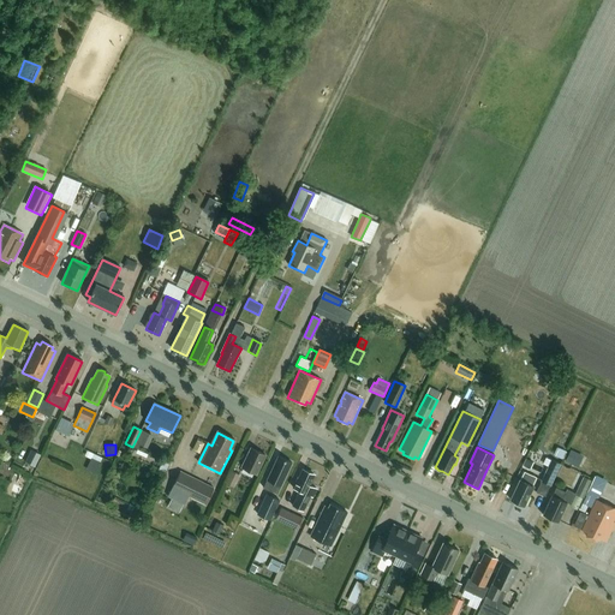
[(255,475),(264,455),(251,449),(243,469),(255,475)]
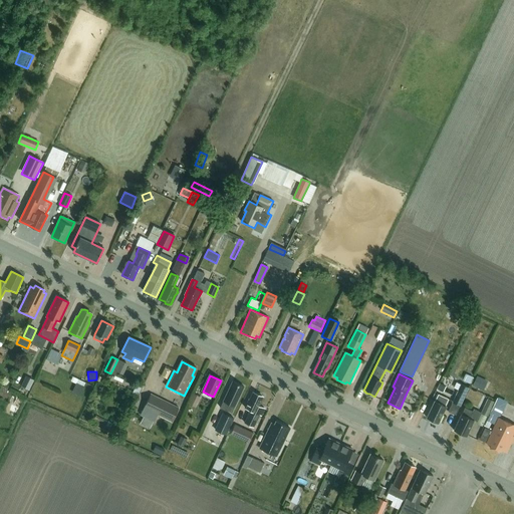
[(472,386),(480,390),(485,379),(477,376),(472,386)]
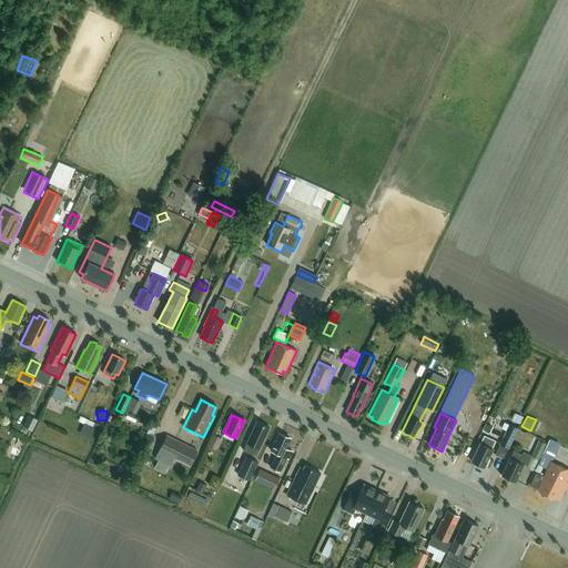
[(256,457),(270,427),(256,422),(243,450),(256,457)]
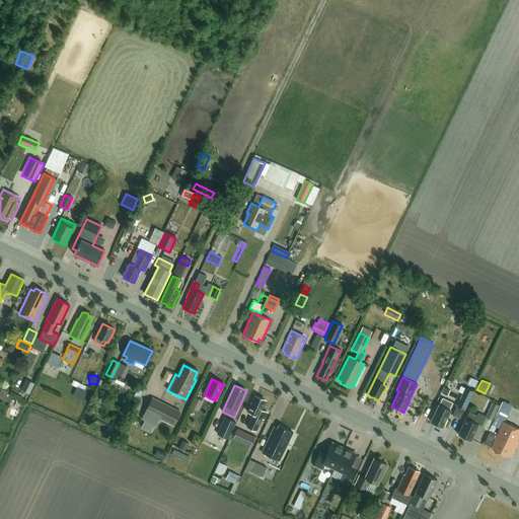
[(21,391),(29,394),(31,389),(24,386),(21,391)]
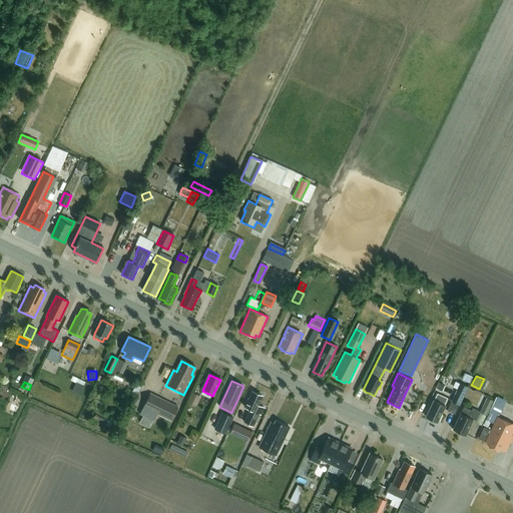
[(442,392),(445,386),(439,383),(436,389),(442,392)]
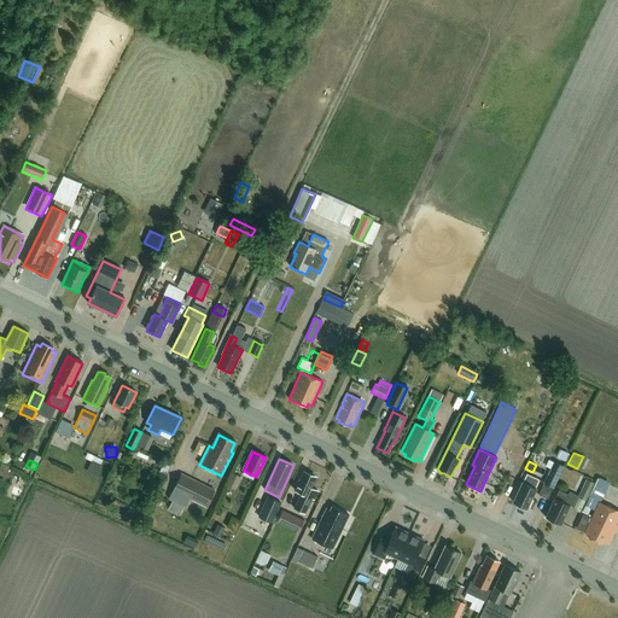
[(554,461),(543,484),(553,488),(564,466),(554,461)]
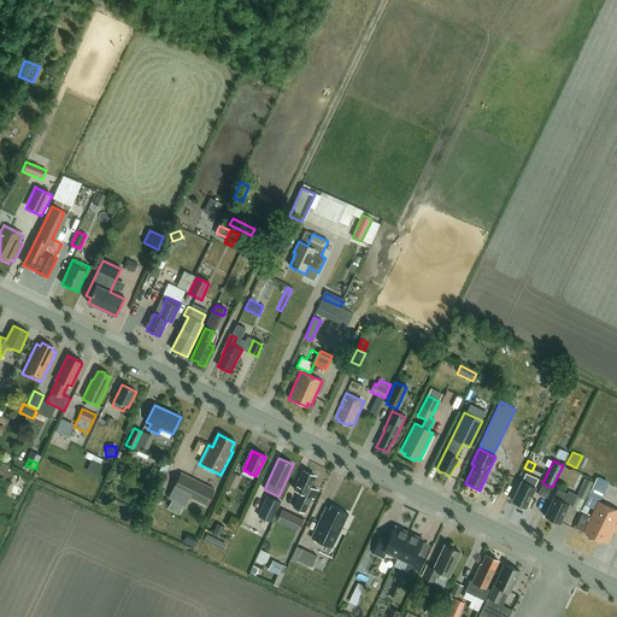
[(310,487),(315,476),(304,471),(300,481),(299,481),(294,491),(300,493),(294,507),(305,513),(311,498),(313,499),(318,491),(310,487)]
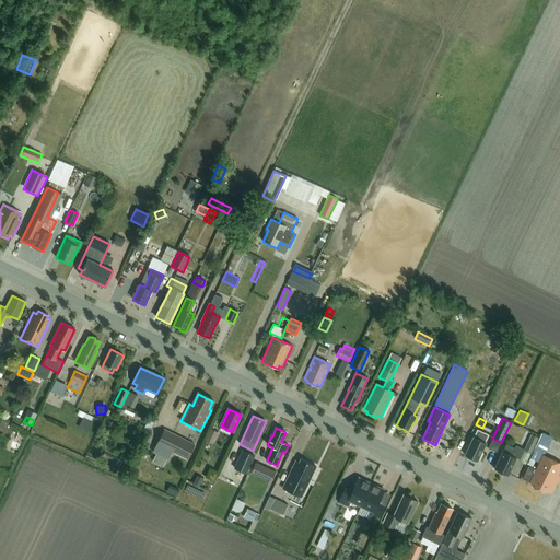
[(210,429),(205,441),(212,444),(218,432),(210,429)]
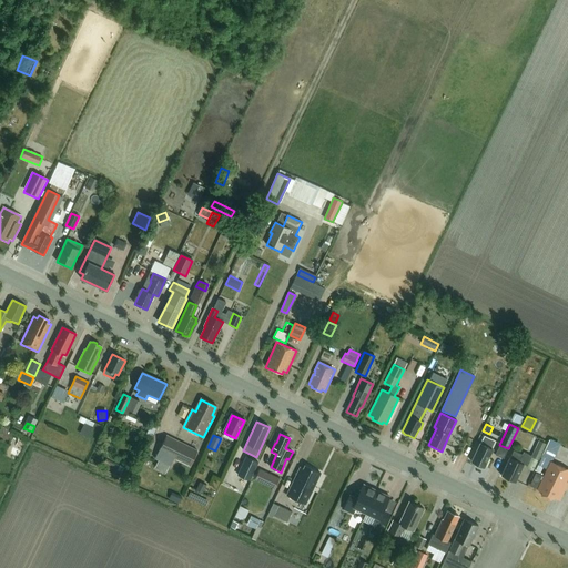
[(196,450),(166,436),(154,459),(155,459),(170,467),(174,458),(190,466),(196,450)]
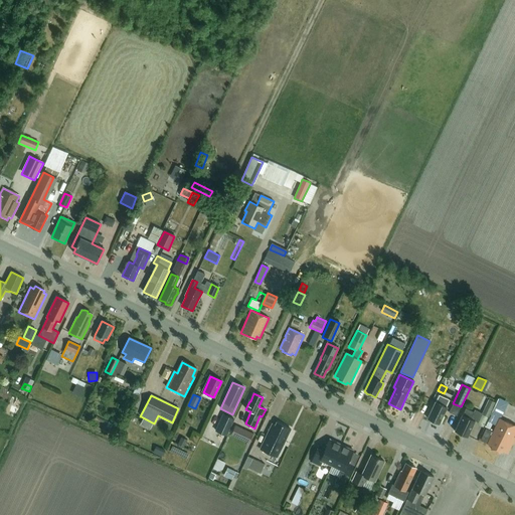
[(439,424),(447,407),(442,405),(445,398),(439,395),(436,402),(435,402),(427,418),(439,424)]
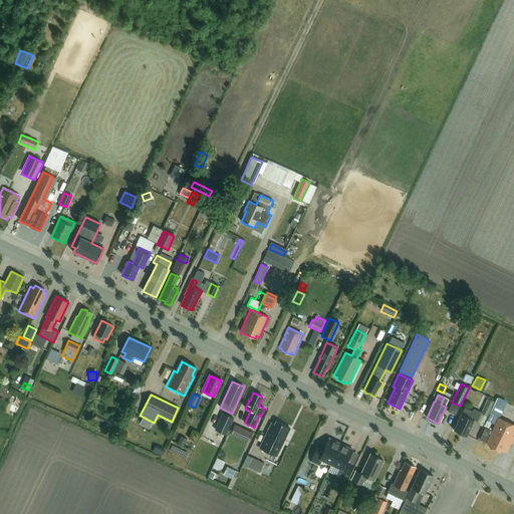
[(487,417),(494,403),(487,400),(481,413),(481,414),(487,417)]
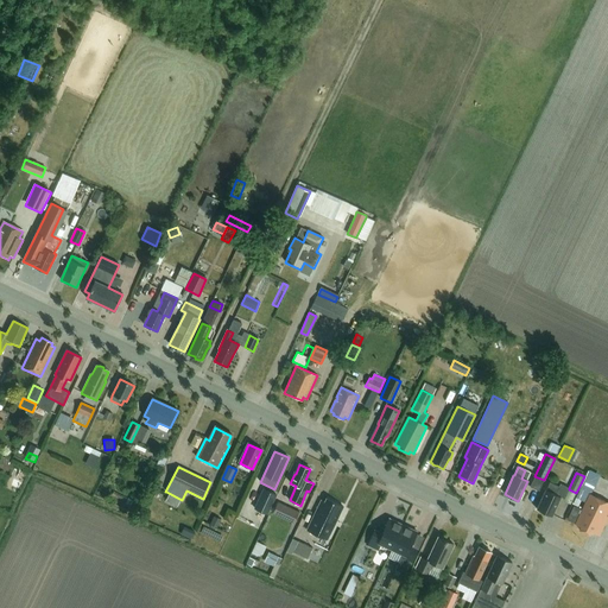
[(564,489),(565,487),(561,485),(559,487),(550,482),(546,491),(545,491),(537,510),(551,517),(561,498),(564,489)]
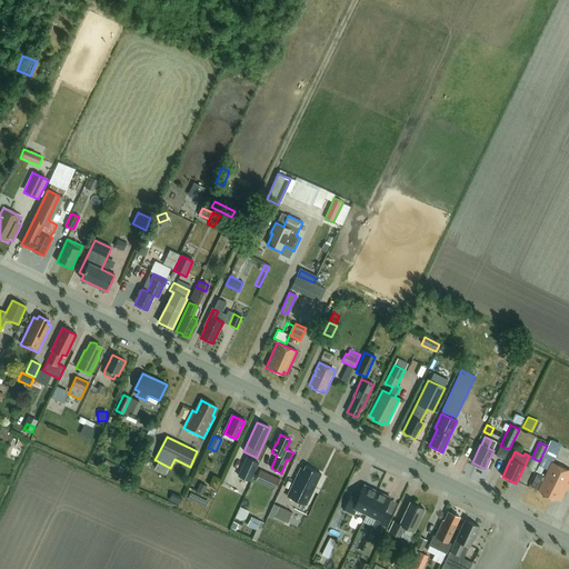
[(246,457),(238,476),(250,481),(259,462),(246,457)]
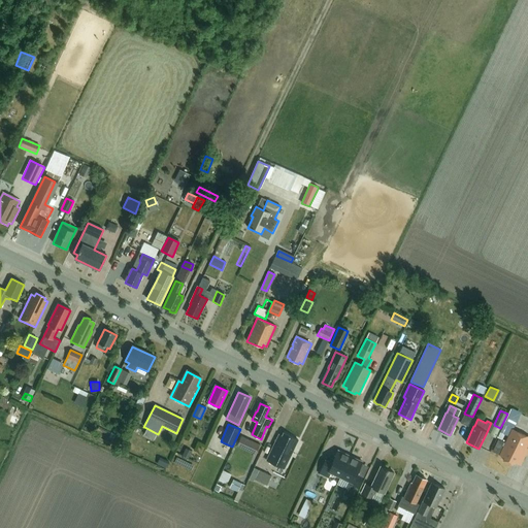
[(527,452),(527,436),(512,429),(499,456),(504,458),(503,460),(512,464),(514,462),(520,465),(525,456),(526,457),(527,452)]
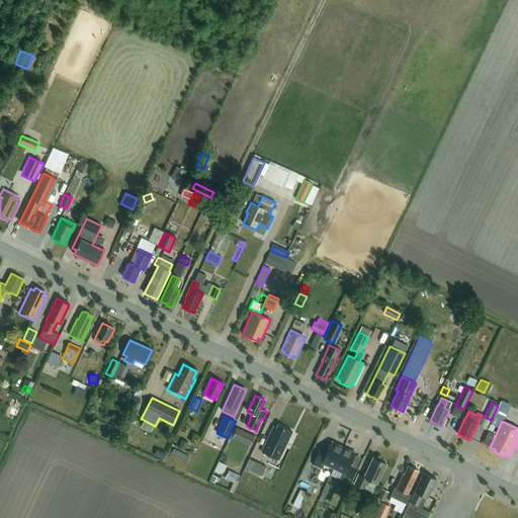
[(278,460),(292,432),(278,425),(276,428),(273,427),(261,451),(278,460)]
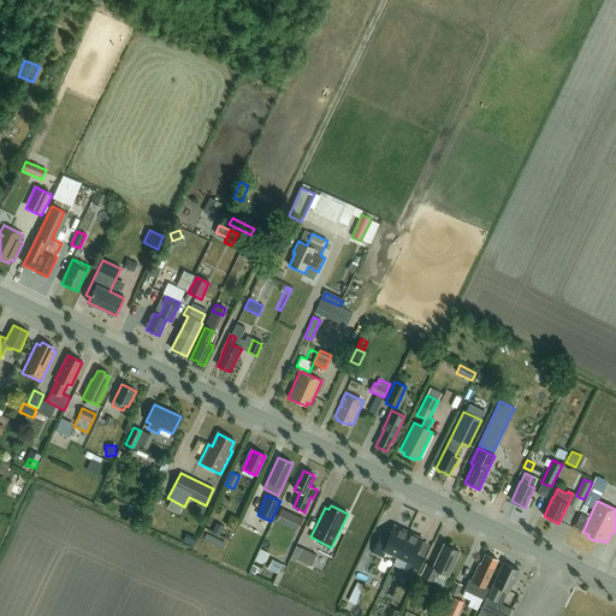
[(302,519),(280,509),(276,520),(297,531),(302,519)]
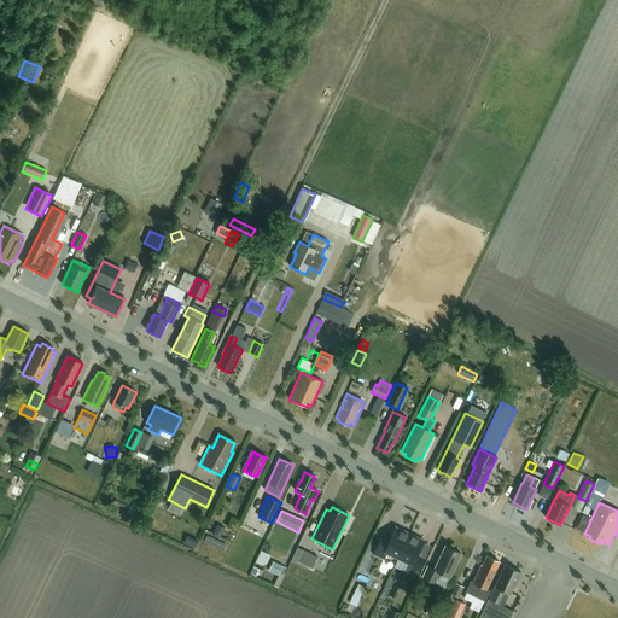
[(220,537),(223,529),(217,525),(213,534),(220,537)]
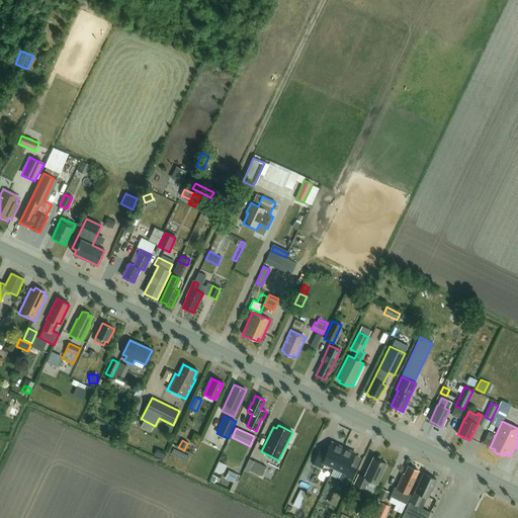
[(334,467),(343,448),(331,442),(325,455),(319,452),(313,464),(322,469),(325,463),(334,467)]
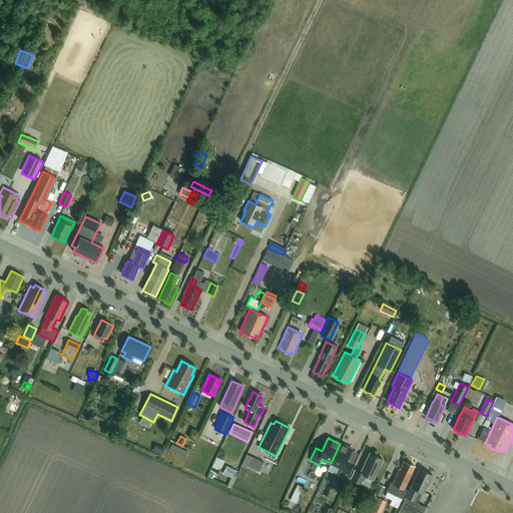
[(346,462),(352,449),(340,444),(331,463),(340,468),(334,481),(343,485),(352,465),(346,462)]
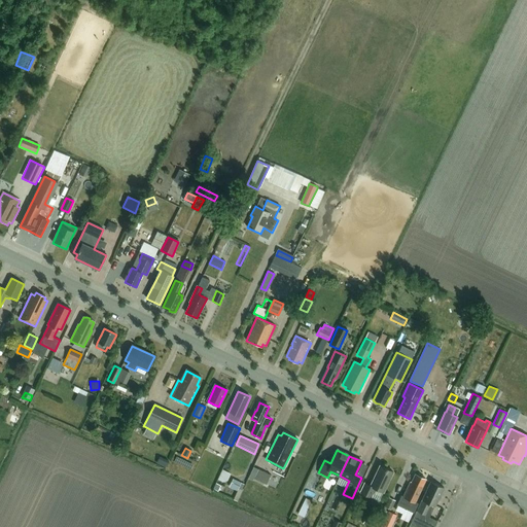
[(383,492),(393,471),(380,465),(371,486),(364,483),(360,493),(371,498),(375,489),(383,492)]
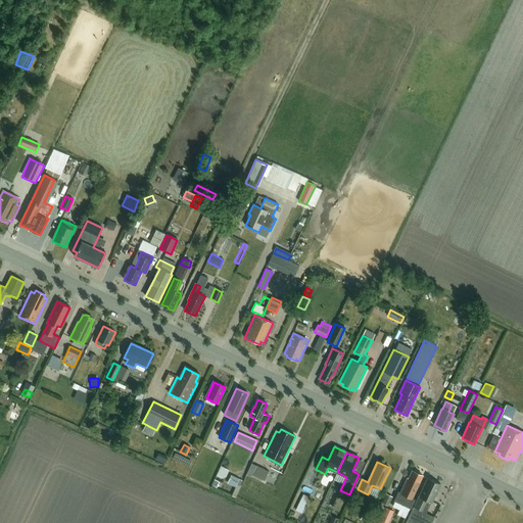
[(269,472),(256,467),(252,476),(265,481),(269,472)]
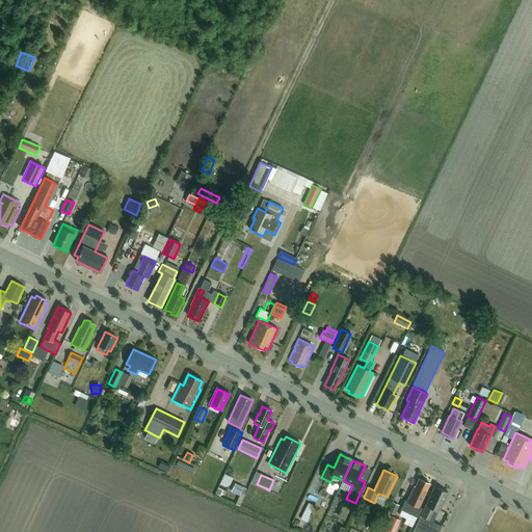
[(419,507),(430,484),(428,483),(428,482),(424,480),(423,481),(419,479),(416,486),(414,485),(406,501),(404,500),(400,510),(417,517),(421,508),(419,507)]
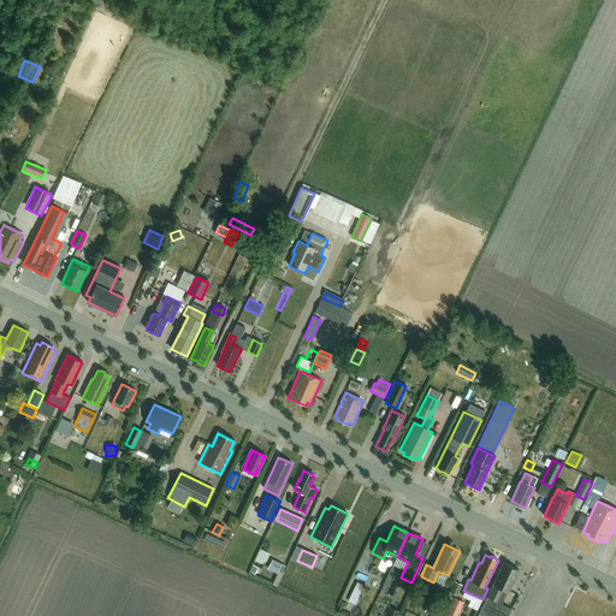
[(277,574),(282,564),(272,560),(267,569),(277,574)]
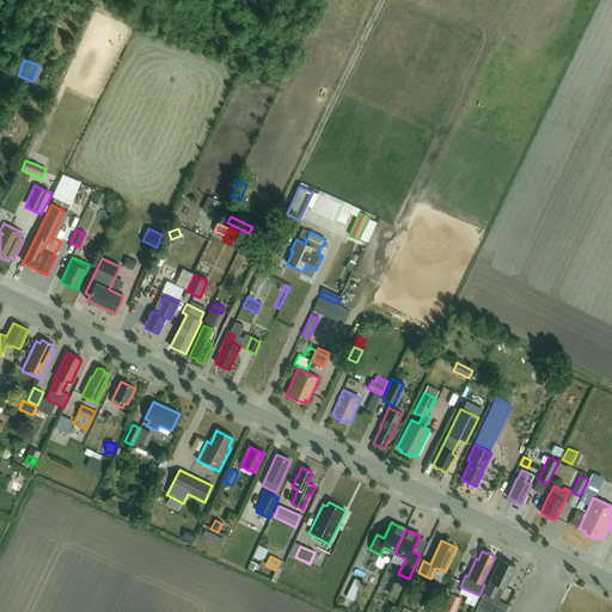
[(488,611),(489,611),(501,588),(503,589),(505,589),(508,582),(510,581),(512,577),(512,575),(515,567),(500,560),(483,594),(473,611),(488,611)]
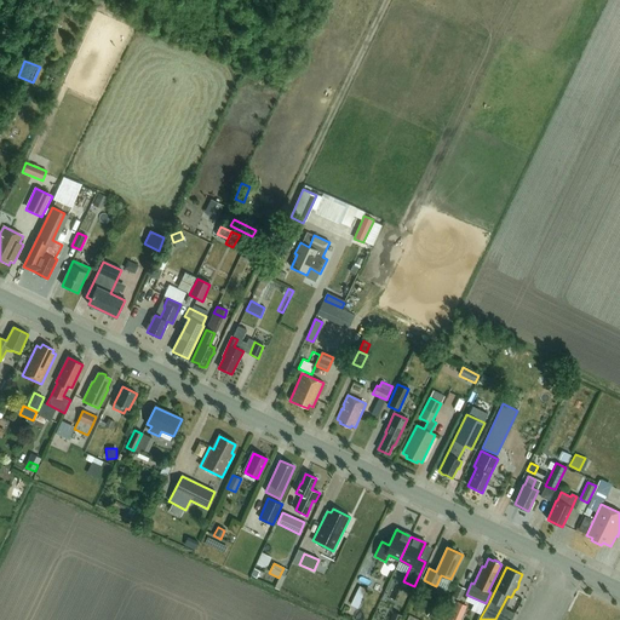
[(465,589),(458,585),(453,596),(459,600),(465,589)]
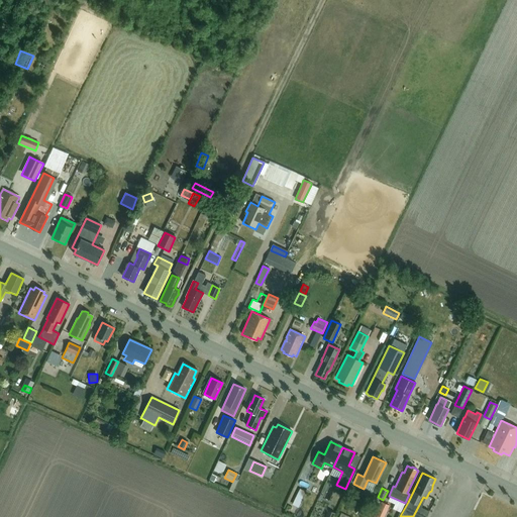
[(305,492),(299,489),(292,505),(298,508),(305,492)]
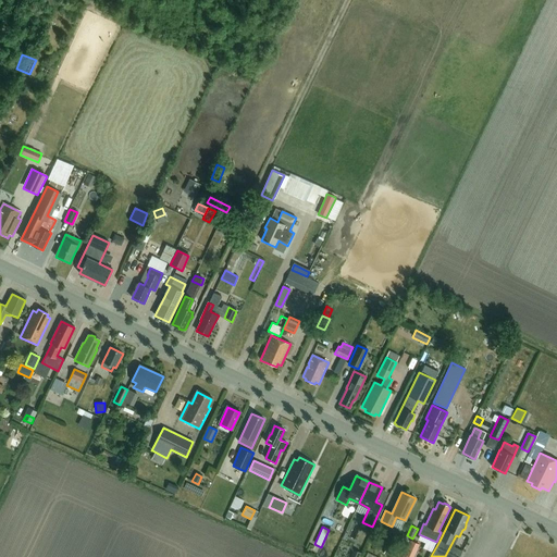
[(413,556),(419,545),(411,541),(403,556),(413,556)]
